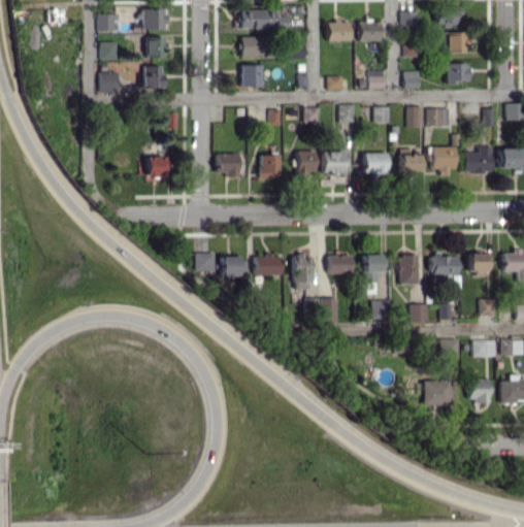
[(436,25),(457,26),(457,15),(462,15),(463,7),(437,6),(436,25)]
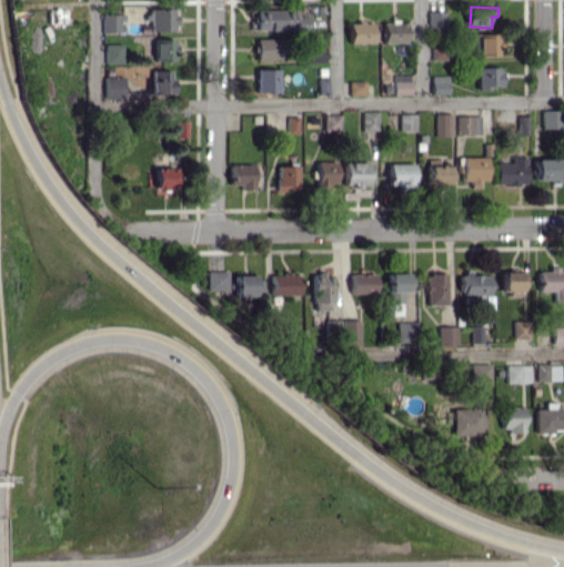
[(153,32),(180,31),(180,9),(153,9),(153,32)]
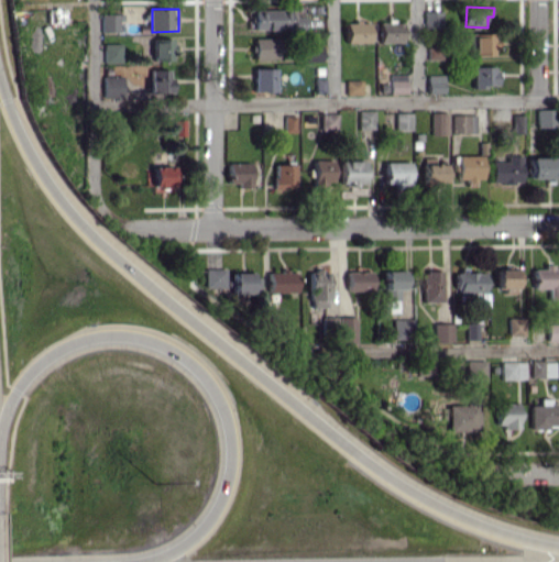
[(256,30),(309,31),(310,18),(298,18),(298,10),(258,10),(256,30)]
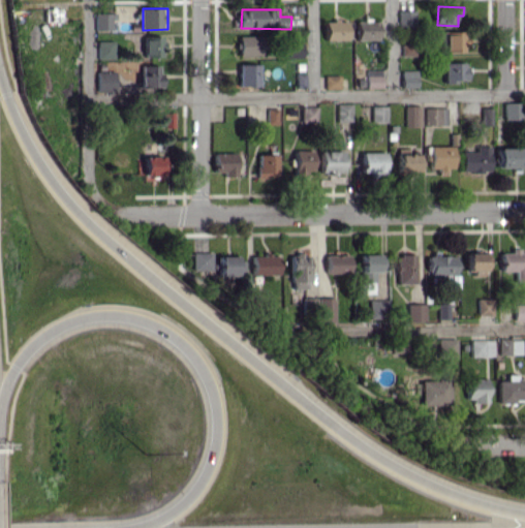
[(419,10),(402,10),(402,26),(418,26),(419,10)]
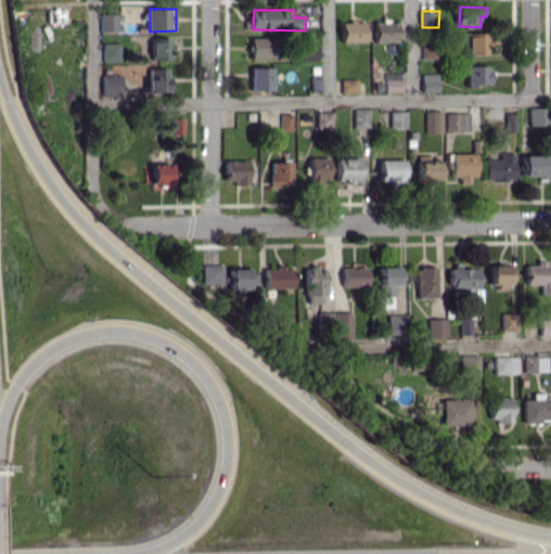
[(103,33),(122,33),(123,14),(103,14),(103,33)]
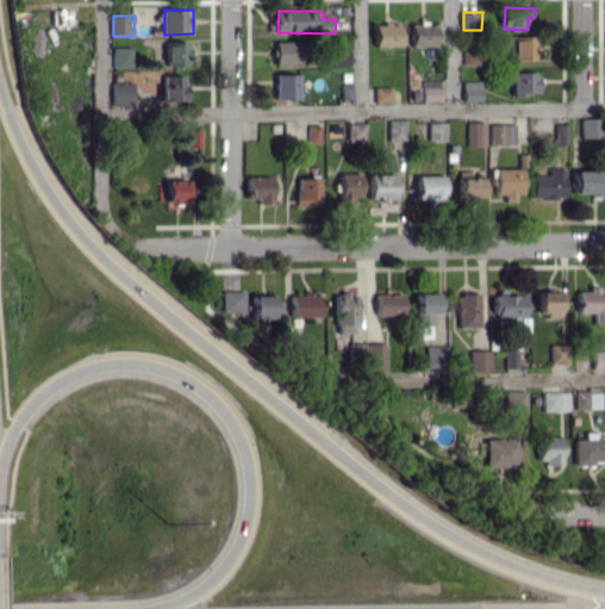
[(378,25),(378,47),(403,47),(403,24),(378,25)]
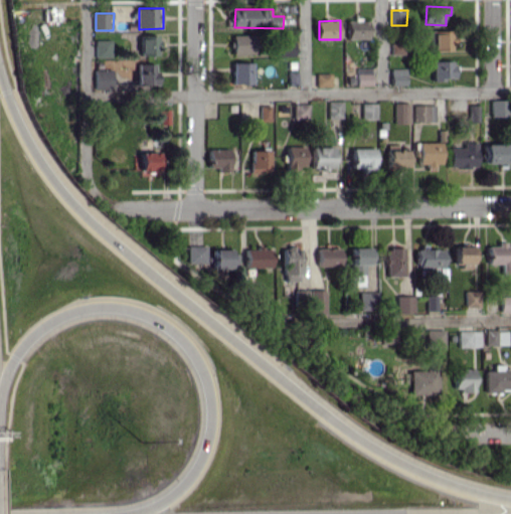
[(371,21),(349,21),(349,39),(371,39),(371,21)]
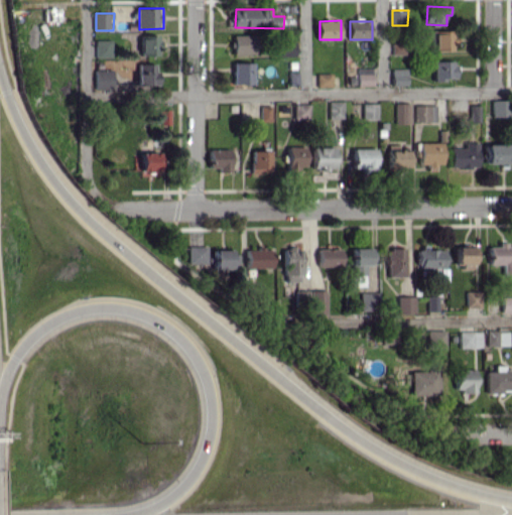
[(436,51),(455,50),(454,31),(427,31),(427,44),(436,44),(436,51)]
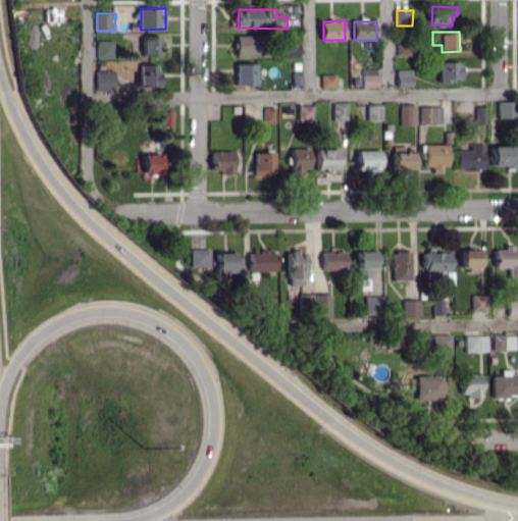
[(239,55),(262,55),(262,36),(238,37),(239,55)]
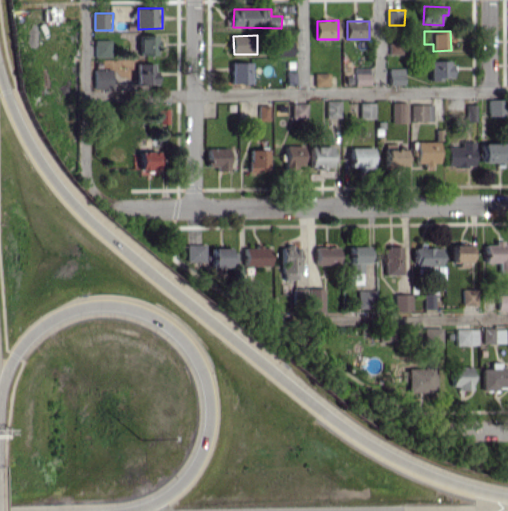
[(161,55),(160,36),(142,37),(142,56),(161,55)]
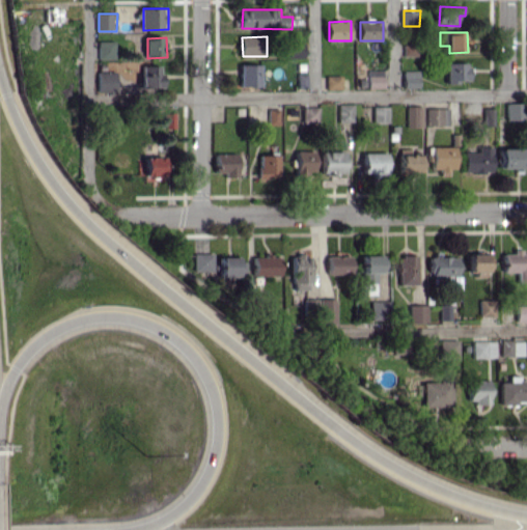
[(118,42),(101,42),(102,60),(118,60),(118,42)]
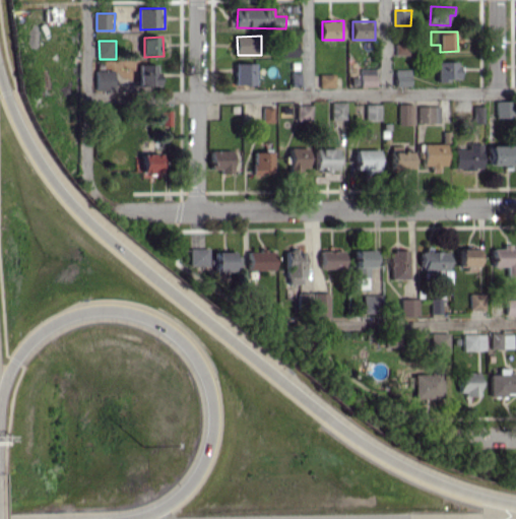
[(300,58),(300,43),(284,43),(285,58),(300,58)]
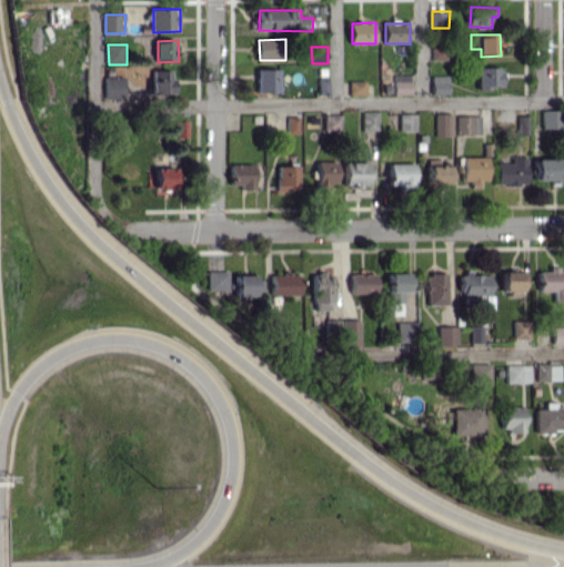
[(480,89),(504,89),(504,68),(480,68),(480,89)]
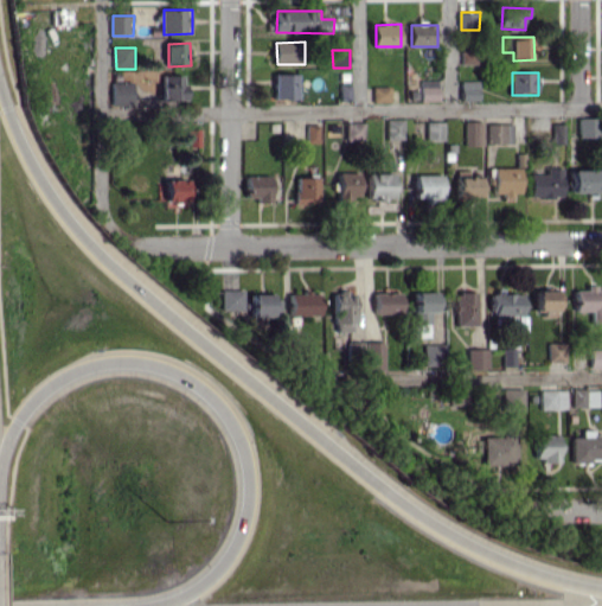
[(277,100),(301,100),(300,75),(277,75),(277,100)]
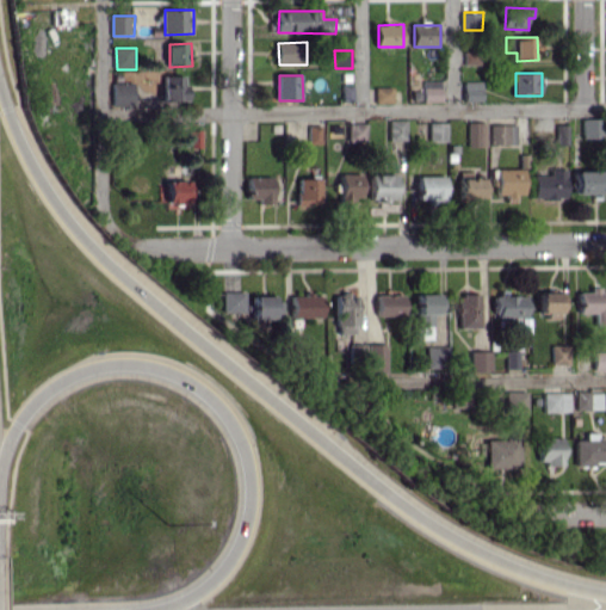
[(166,102),(190,102),(190,76),(166,76),(166,102)]
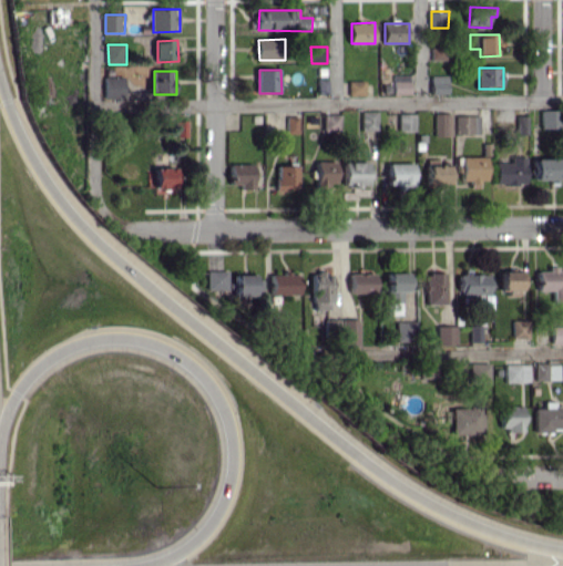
[(413,75),(396,75),(397,95),(413,95),(413,75)]
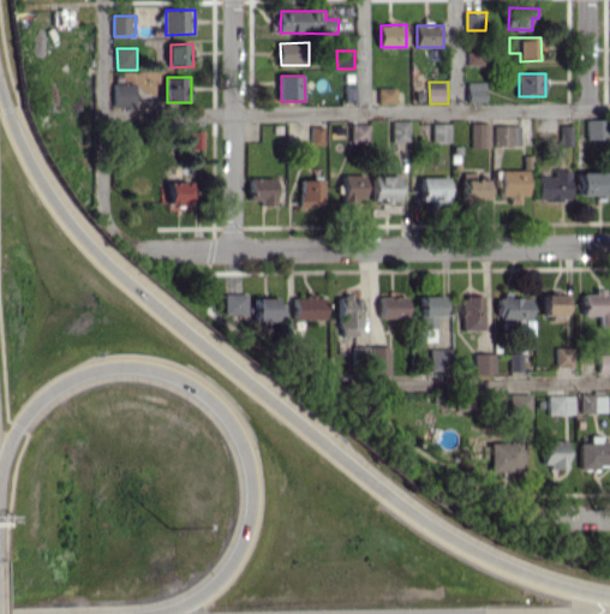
[(138,83),(115,84),(117,107),(139,107),(138,83)]
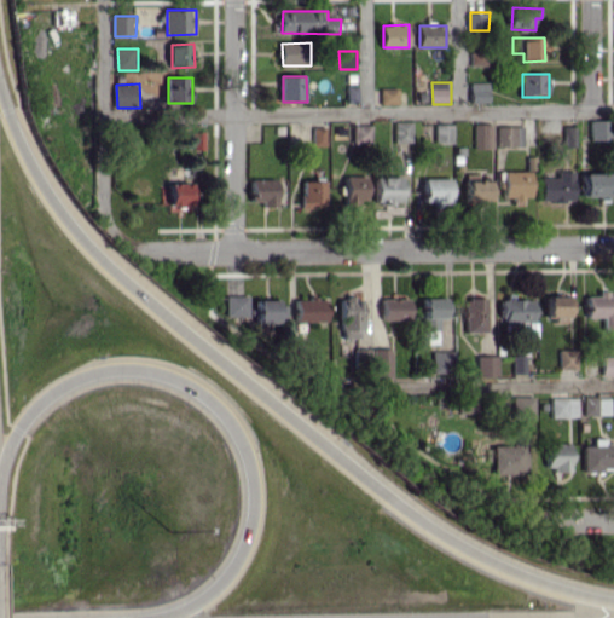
[(473,103),(491,103),(491,84),(473,84),(473,103)]
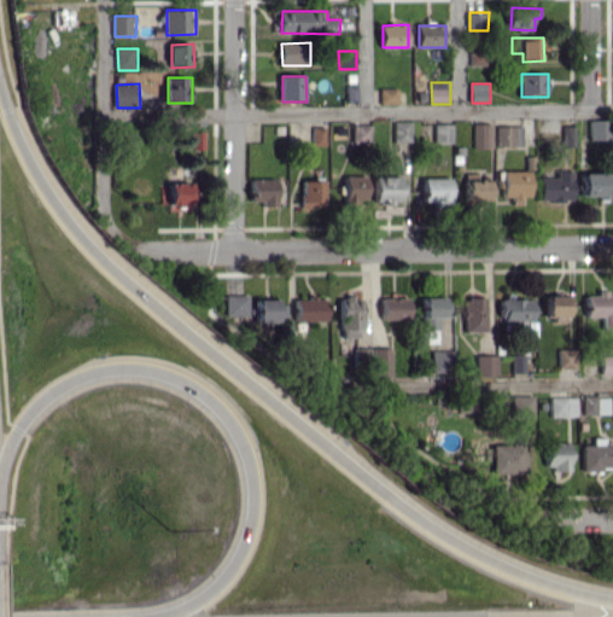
[(402,105),(401,88),(383,89),(384,105),(402,105)]
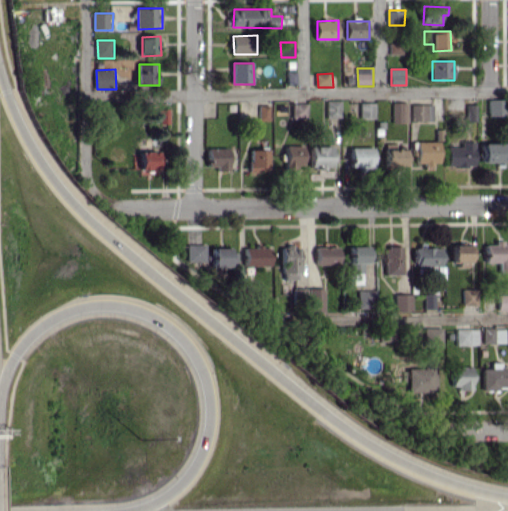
[(507,100),(491,100),(491,116),(507,116),(507,100)]
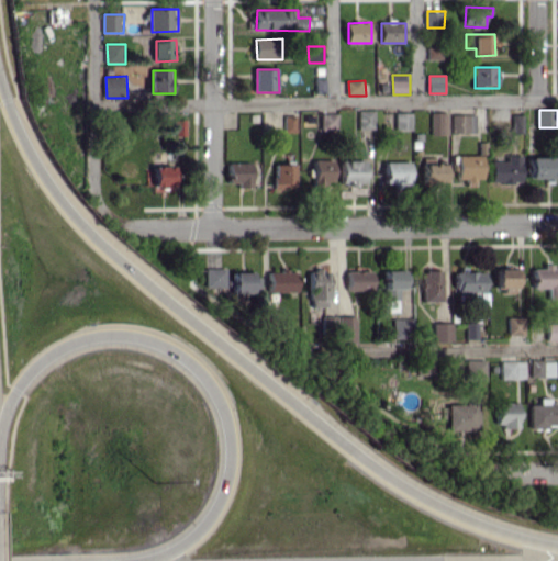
[(361,130),(378,128),(377,111),(361,111),(361,130)]
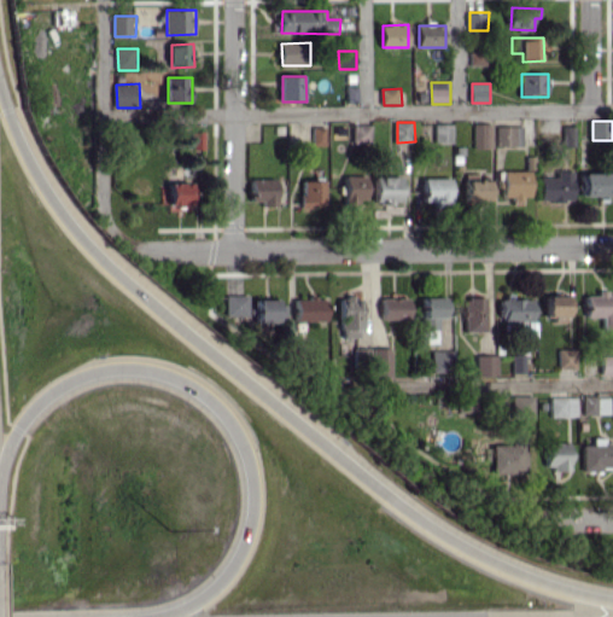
[(456,144),(455,124),(437,124),(438,144),(456,144)]
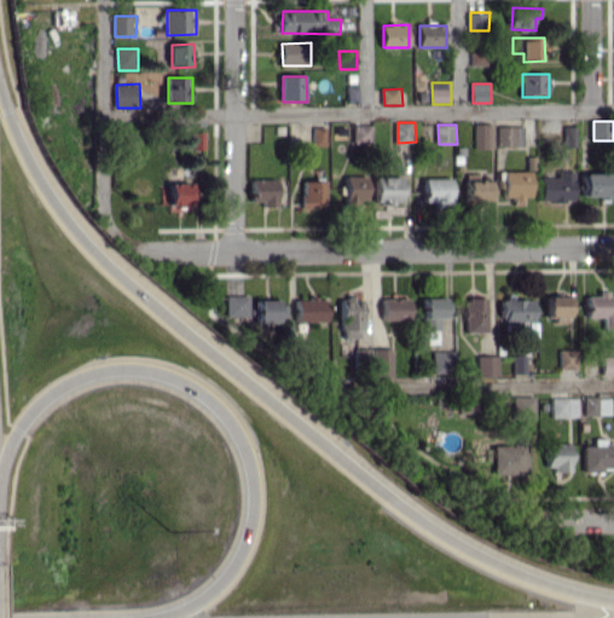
[(478,125),(478,150),(497,150),(496,125),(478,125)]
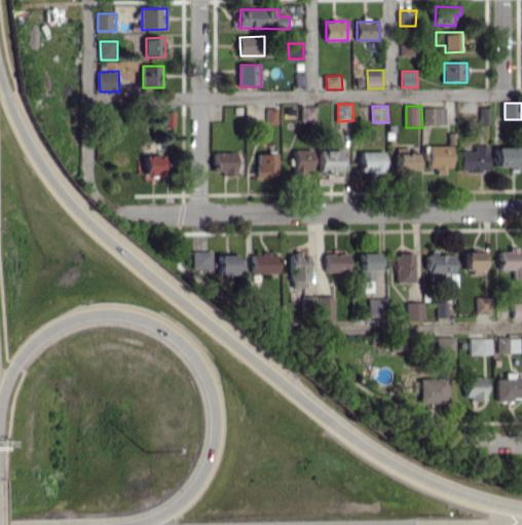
[(318,107),(302,107),(302,124),(318,124),(318,107)]
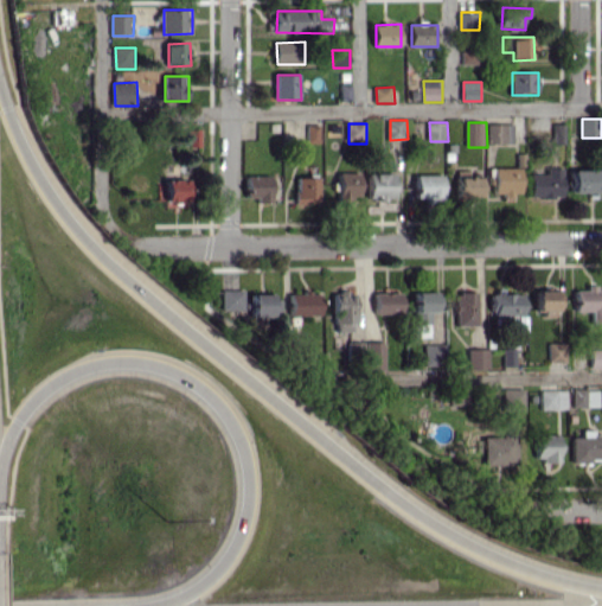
[(516,125),(490,125),(491,145),(516,145),(516,125)]
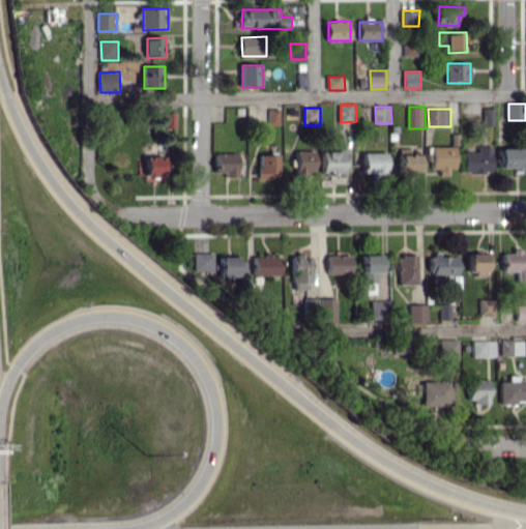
[(271,125),(282,125),(282,110),(271,110),(271,125)]
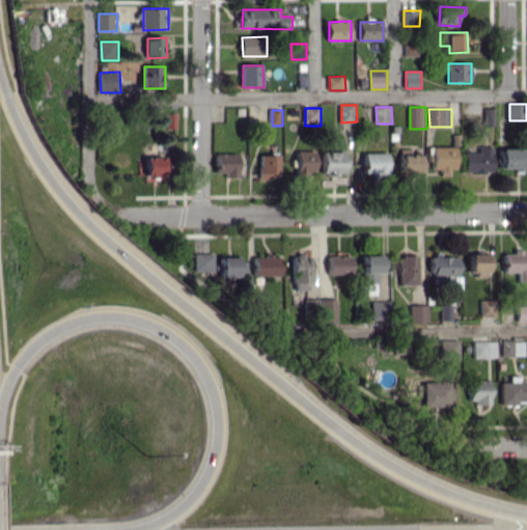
[(166,130),(179,130),(178,114),(165,114),(166,130)]
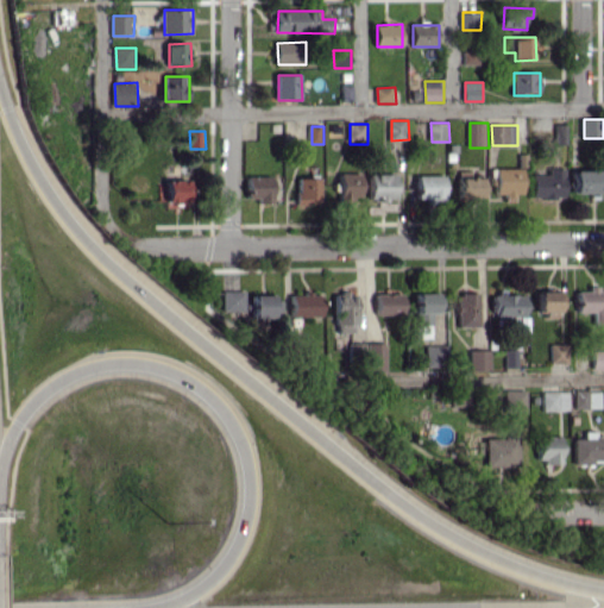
[(524,169),(498,169),(498,195),(526,195),(524,169)]
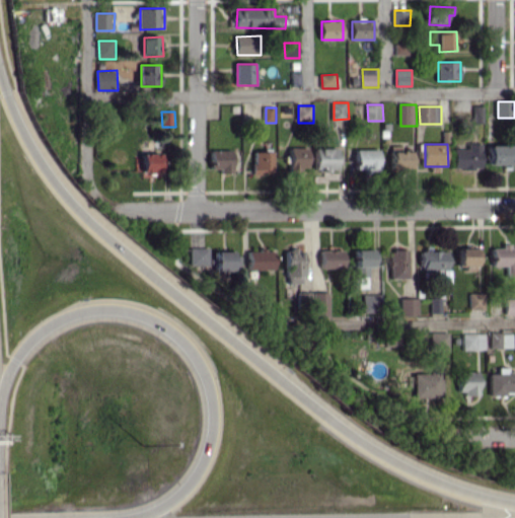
[(456,150),(456,169),(484,168),(484,144),(470,144),(470,149),(456,150)]
